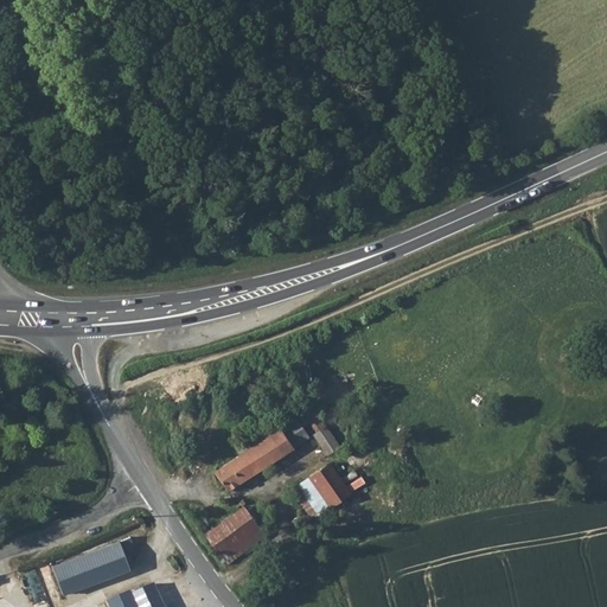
[(212,470),(224,490),(230,486),(307,436),(300,426),(307,420),(315,432),(312,434),(325,454),(338,446),(325,426),(312,407),(294,417),(279,427),(273,419),(231,446),(236,454),(212,470)]
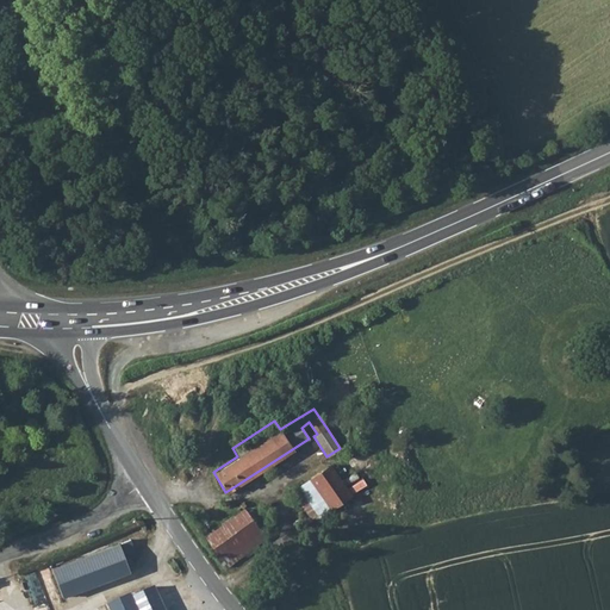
[(290,410),(274,421),(280,429),(296,419),(290,410)]
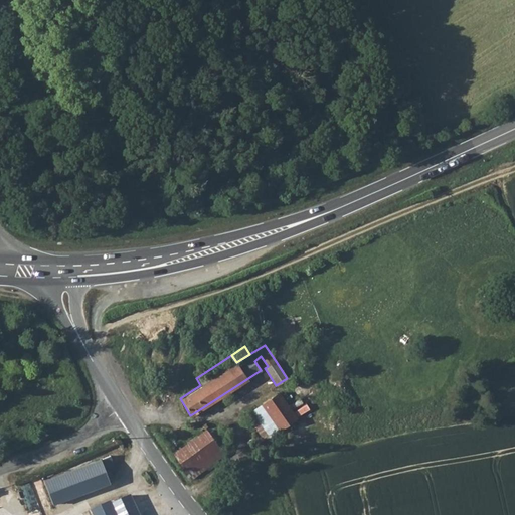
[(244,414),(263,440),(296,416),(278,391),(244,414)]
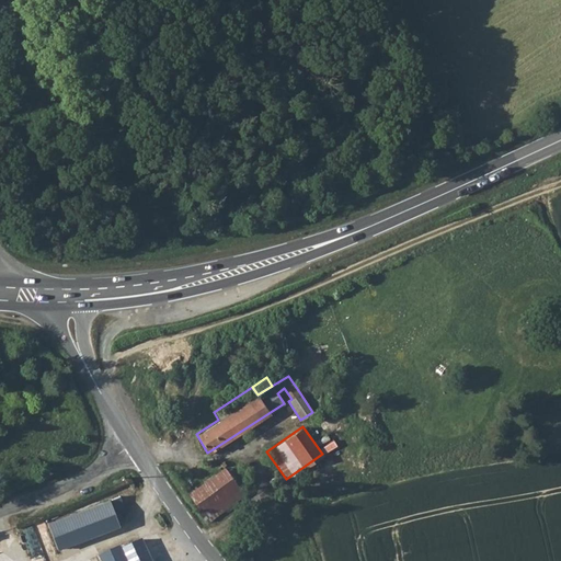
[(322,447),(325,453),(339,446),(336,441),(322,447)]
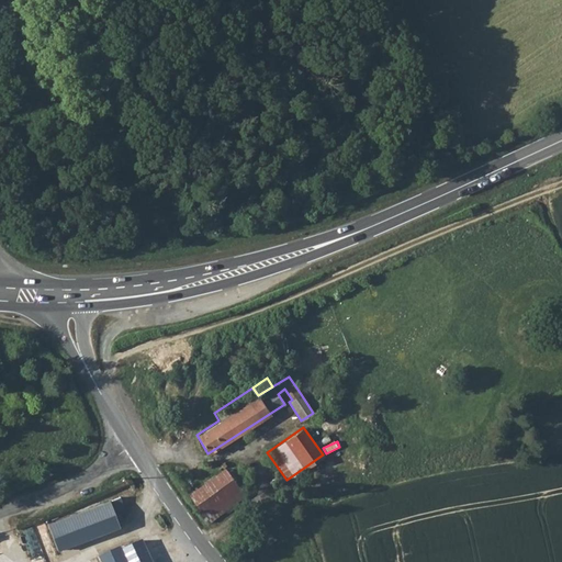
[(224,467),(187,494),(206,523),(245,495),(229,474),(224,467)]
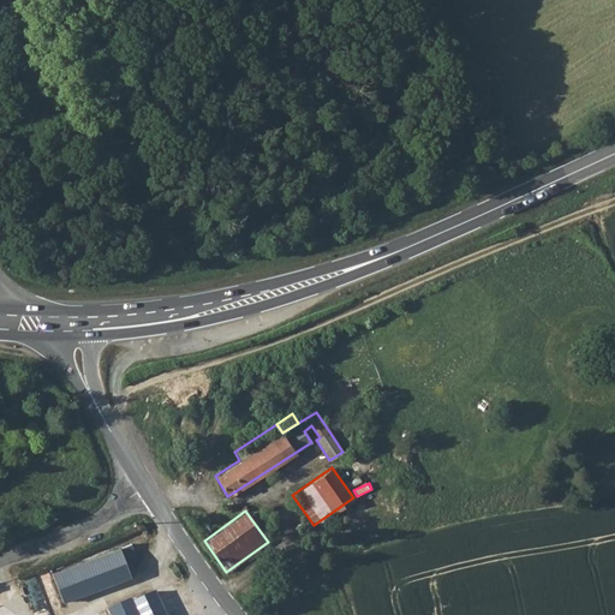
[(132,542),(123,547),(126,555),(136,550),(132,542)]
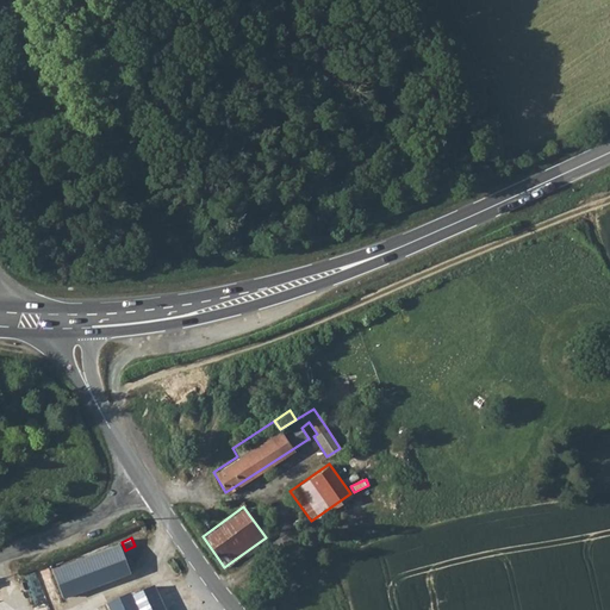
[(147,542),(64,577),(76,604),(148,573),(159,568),(147,542)]
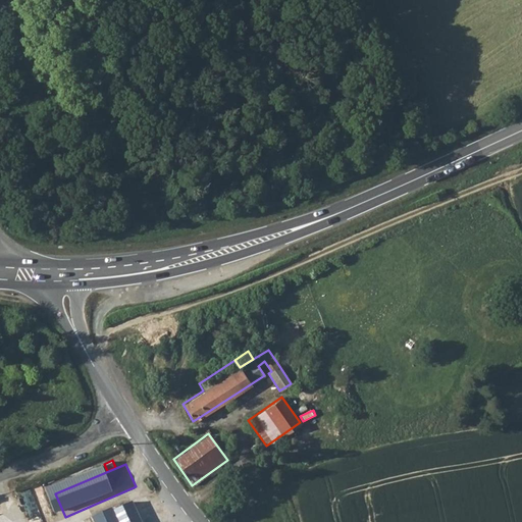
[(140,521),(132,501),(110,510),(115,521),(140,521)]
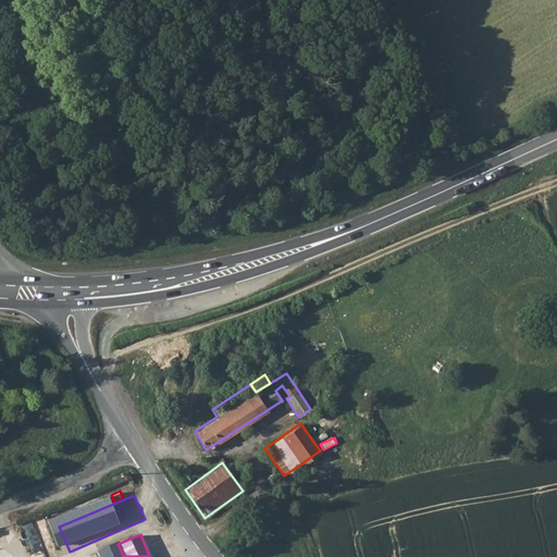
[(115,541),(96,548),(99,556),(123,556),(118,544),(116,544),(115,541)]
